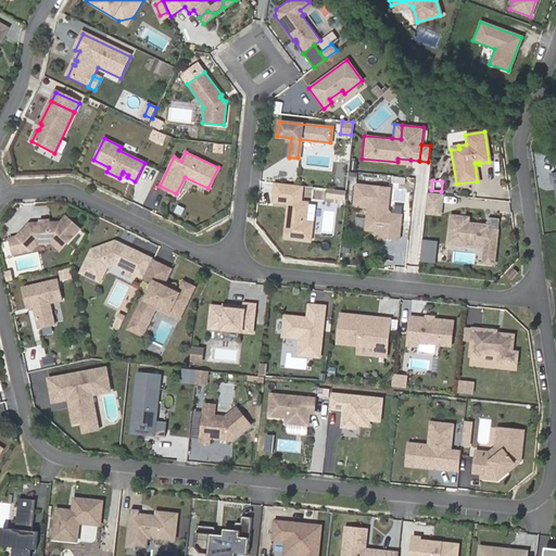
[(302,185),(274,181),(272,201),(287,203),(289,203),(289,209),(287,210),(283,237),(310,240),(312,222),(305,220),(307,202),(300,201),(302,185)]
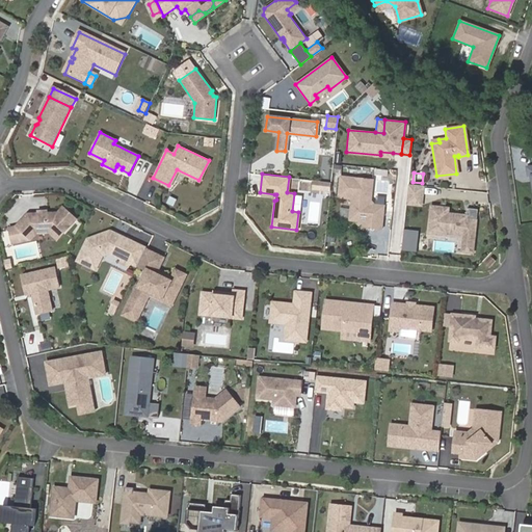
[(372,180),(339,176),(337,195),(351,196),(349,218),(363,220),(369,220),(368,227),(380,228),(383,206),(373,204),(369,200),(372,180)]
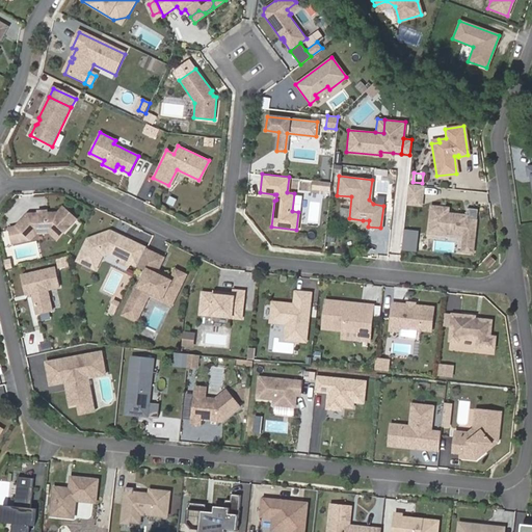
[(330,182),(320,181),(319,188),(329,189),(330,182)]
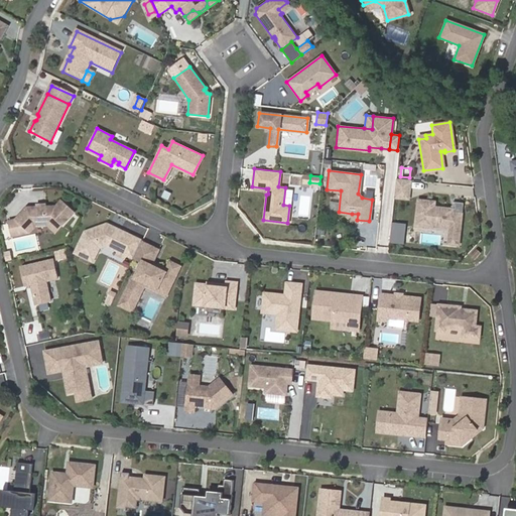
[(409,179),(395,177),(393,187),(408,189),(409,179)]
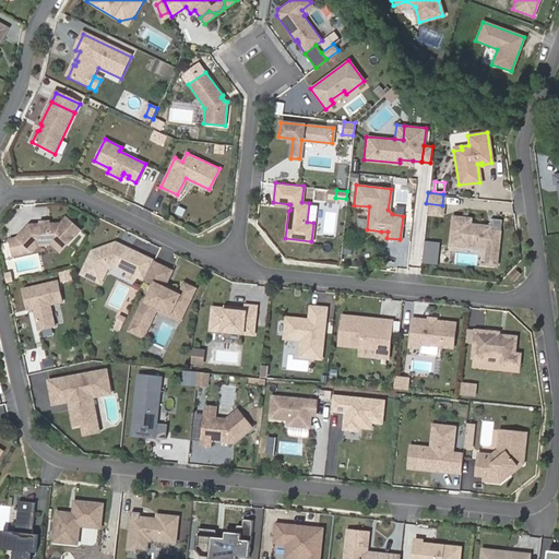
[(317,203),(309,203),(307,222),(313,223),(314,223),(317,203)]
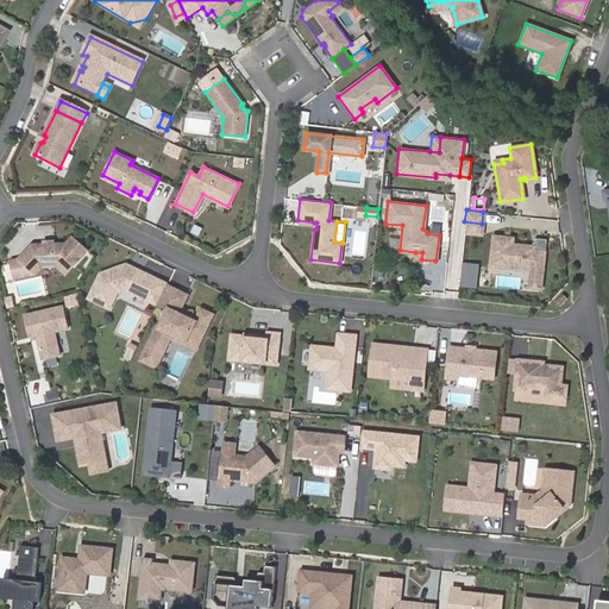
[(482,224),(464,221),(464,232),(481,234),(482,224)]
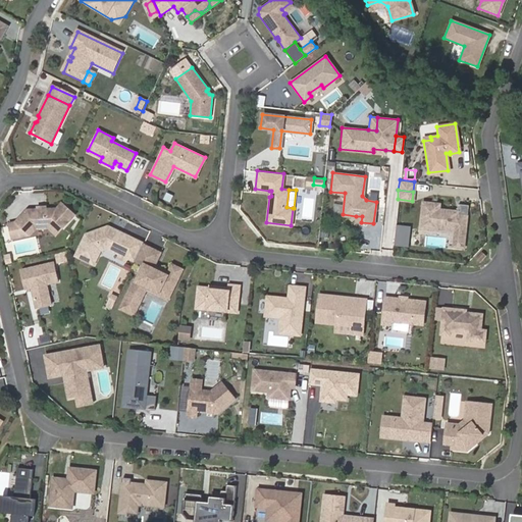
[(15,223),(9,224),(13,240),(30,237),(36,229),(49,229),(53,225),(57,225),(63,230),(75,217),(62,204),(57,210),(56,210),(46,210),(44,212),(40,212),(38,210),(28,211),(15,223)]
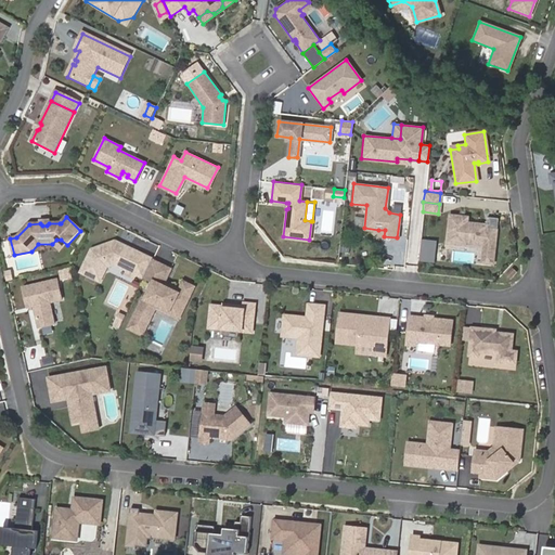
[(485,228),(494,229),(495,219),(486,217),(485,224),(485,228)]
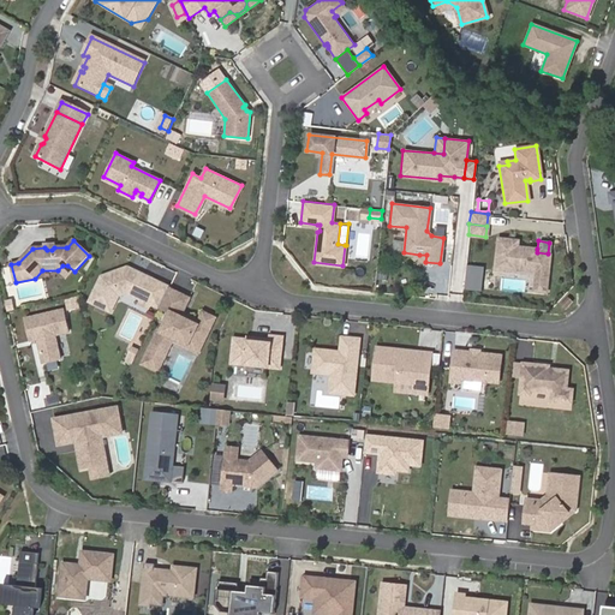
[(532,291),(544,292),(548,254),(537,252),(537,249),(515,246),(515,244),(496,242),(493,269),(513,272),(513,269),(535,272),(532,291)]
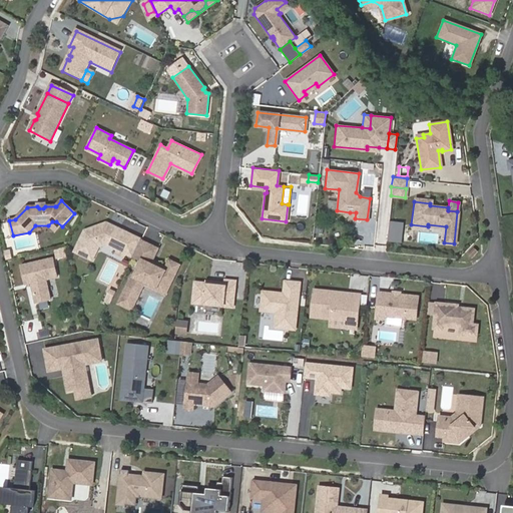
[(397,221),(389,220),(388,230),(393,230),(396,228),(397,221)]
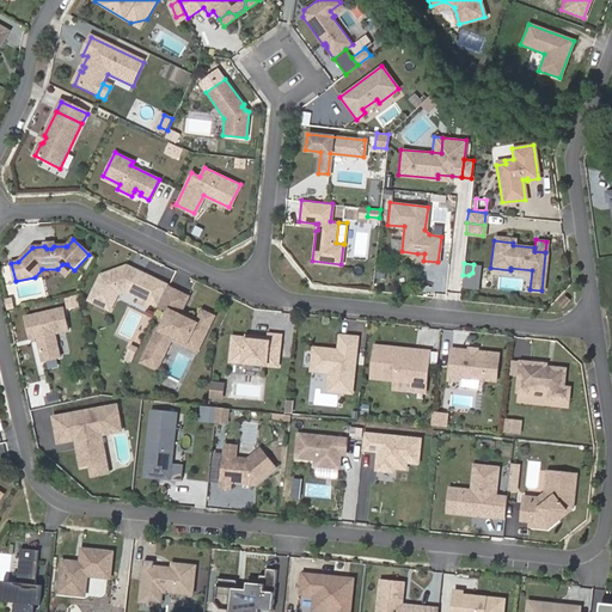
[(62,264),(57,269),(67,277),(74,270),(67,264),(62,264)]
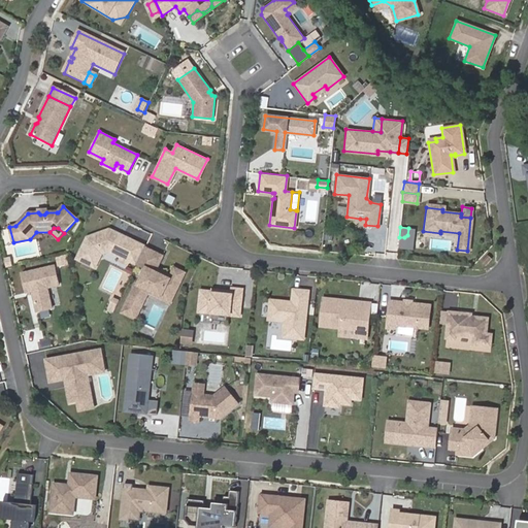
[(399,237),(398,248),(411,249),(414,228),(408,228),(407,235),(404,237),(399,237)]
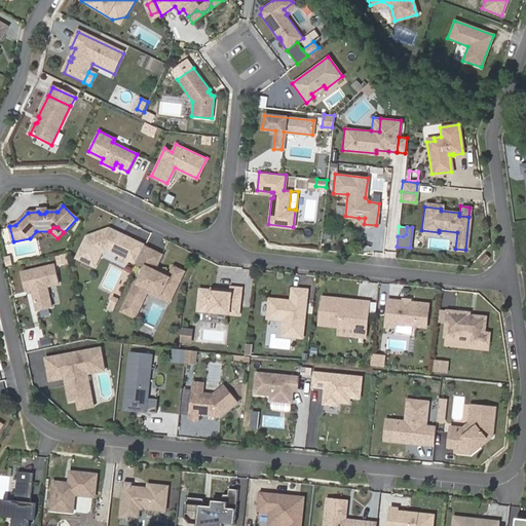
[(129,256),(137,241),(113,230),(111,233),(104,229),(85,235),(75,257),(94,265),(100,252),(107,249),(120,256),(121,253),(129,256)]
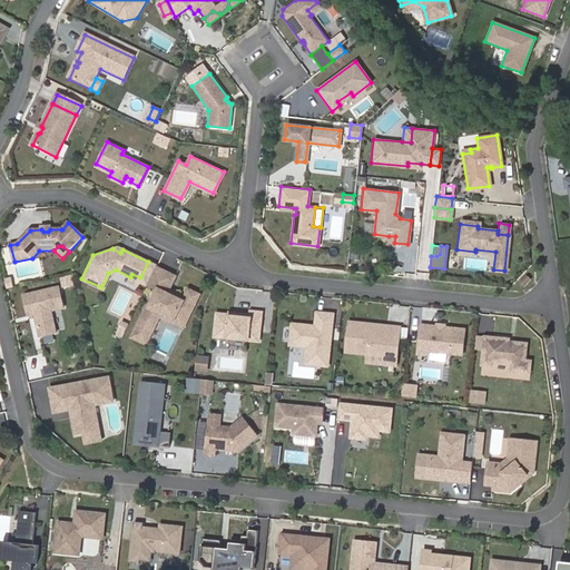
[(156,265),(148,262),(140,277),(131,274),(130,277),(128,281),(137,285),(139,282),(146,285),(147,284),(155,266),(156,265)]
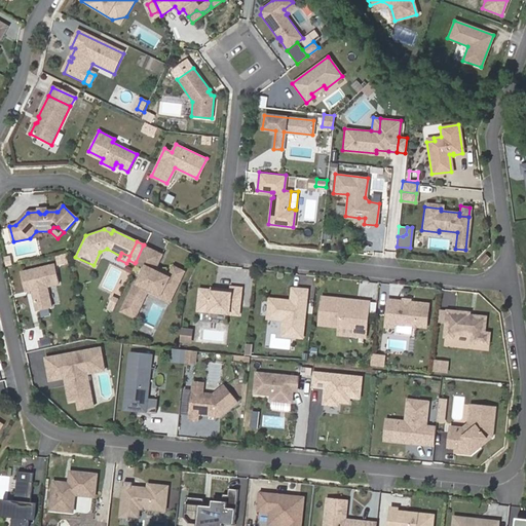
[(160,254),(143,246),(136,262),(144,266),(137,283),(134,282),(128,292),(142,299),(146,291),(147,288),(159,294),(158,296),(168,301),(183,270),(173,266),(168,274),(158,269),(157,271),(153,269),(154,267),(160,254)]
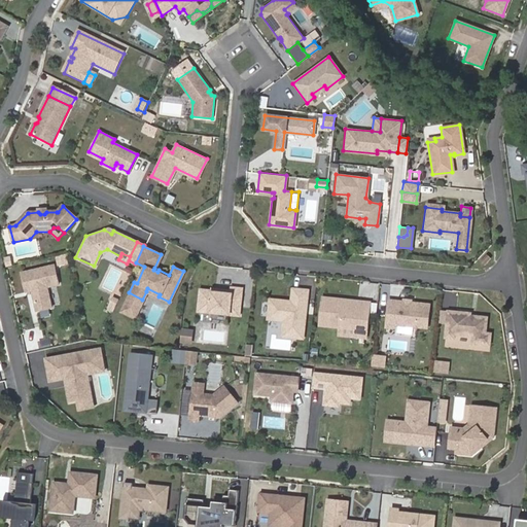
[(59,267),(66,265),(65,257),(57,258),(59,267)]
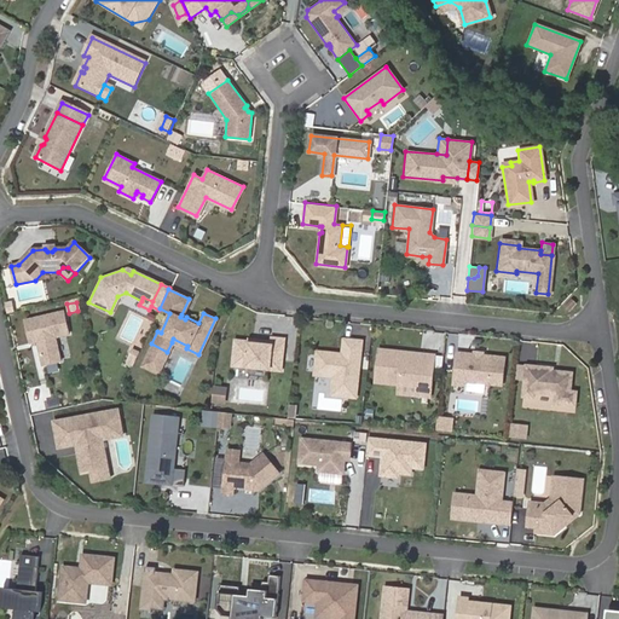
[(64,313),(25,323),(30,345),(38,343),(40,343),(41,347),(39,348),(44,368),(61,364),(56,340),(69,336),(64,313)]
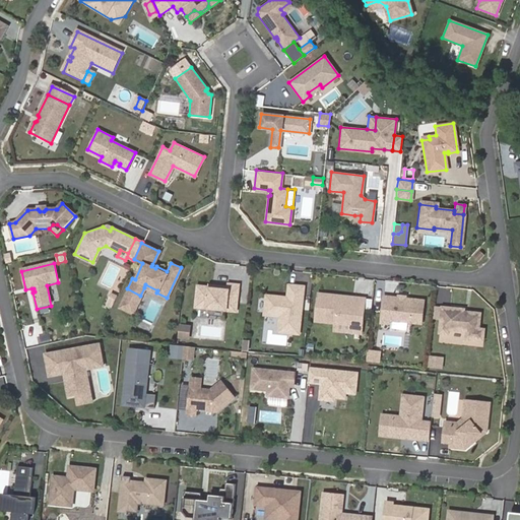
[(197,284),(194,306),(235,310),(238,283),(228,282),(228,285),(214,284),(214,287),(208,286),(208,285),(197,284)]
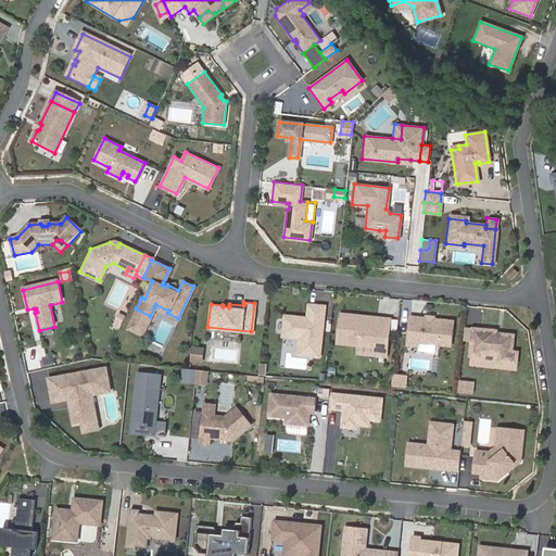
[(324,306),(307,304),(306,317),(306,320),(303,320),(299,317),(283,315),(281,336),(299,338),(297,354),(318,356),(324,306)]
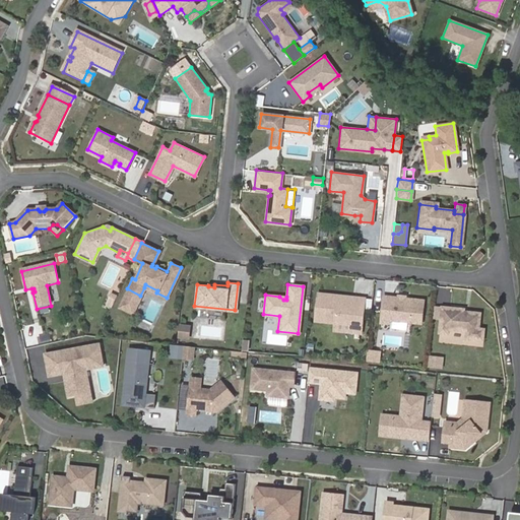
[(127,288),(123,298),(128,301),(124,309),(132,312),(140,296),(127,288)]
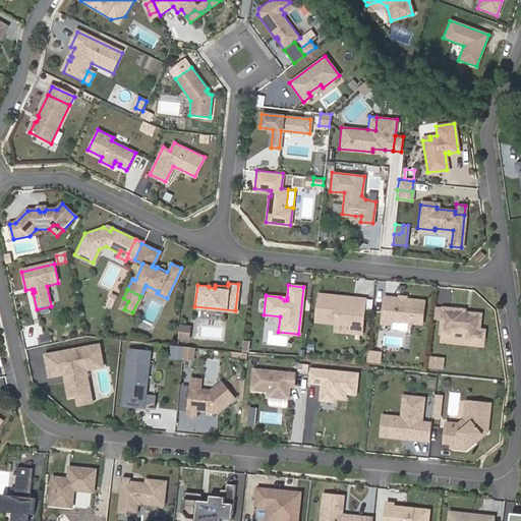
[(111,306),(116,296),(111,293),(106,303),(111,306)]
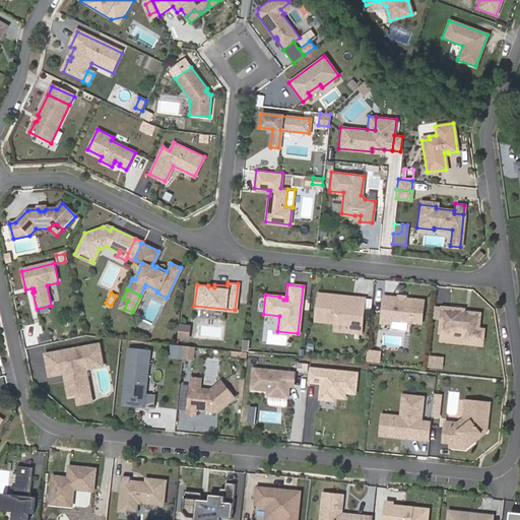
[(364,298),(317,293),(314,320),(334,322),(351,324),(350,331),(360,332),(364,298)]
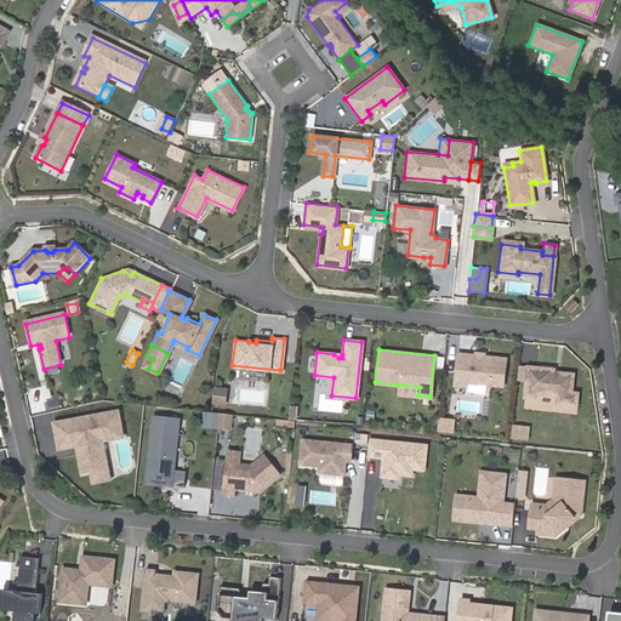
[(474,354),(456,352),(453,385),(463,386),(465,381),(502,386),(505,357),(483,354),(480,357),(477,357),(474,354)]
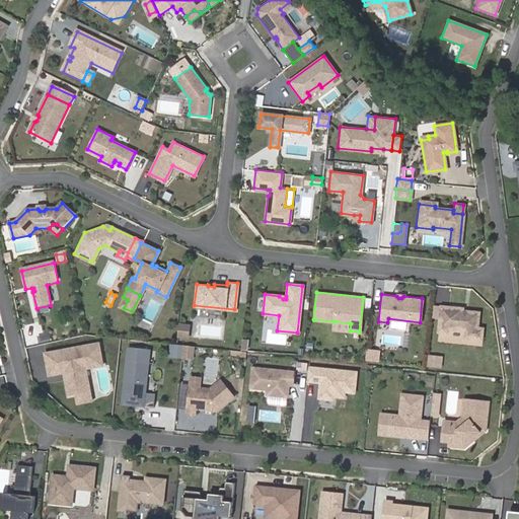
[(124,308),(128,300),(123,297),(119,305),(124,308)]
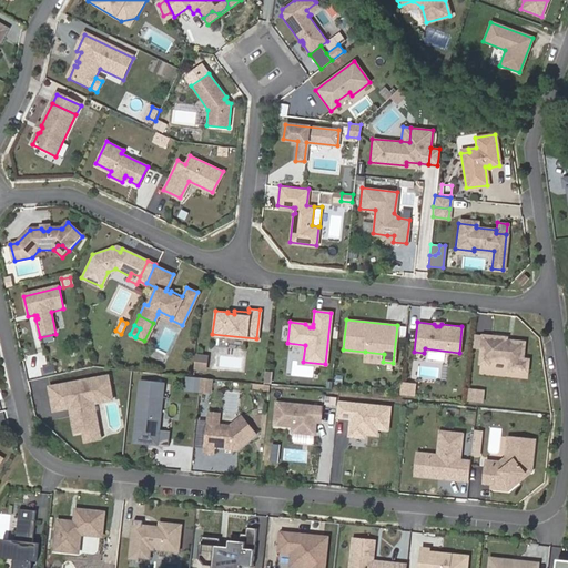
[(505,337),(480,334),(477,363),(487,364),(488,359),(508,362),(507,369),(526,372),(527,359),(521,358),(523,342),(509,341),(509,342),(505,342),(505,337)]
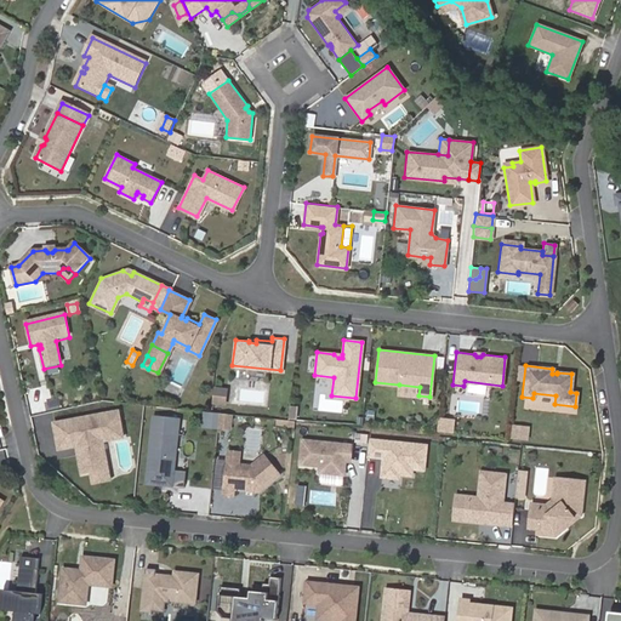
[(211,402),(223,403),(226,386),(214,385),(211,402)]
